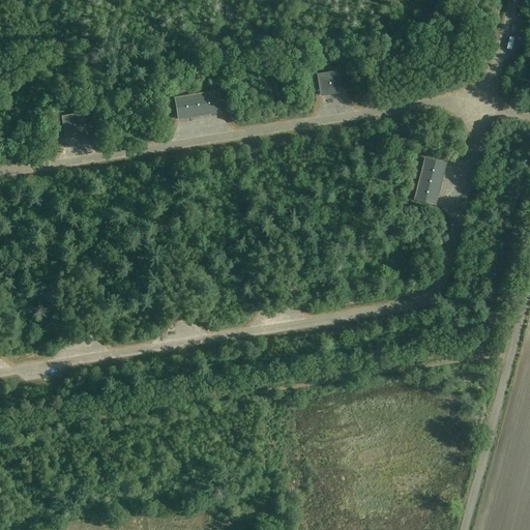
[(321,97),(343,94),(340,71),(318,76),(321,97)]
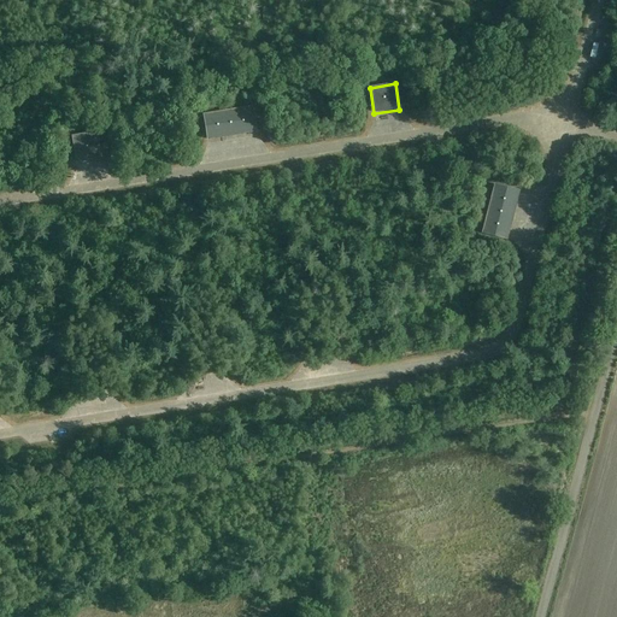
[(206,141),(257,133),(252,107),(203,116),(206,141)]
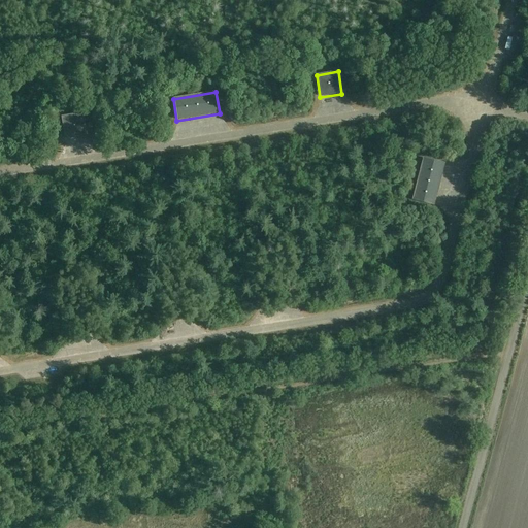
[(64,139),(86,135),(83,113),(61,117),(64,139)]
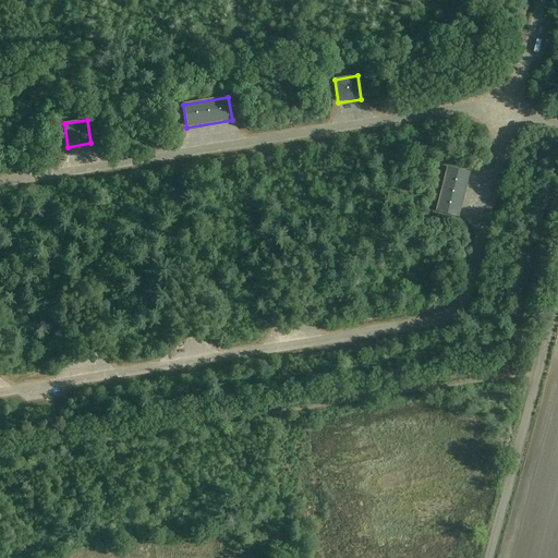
[(459,218),(471,173),(448,167),(436,211),(459,218)]
